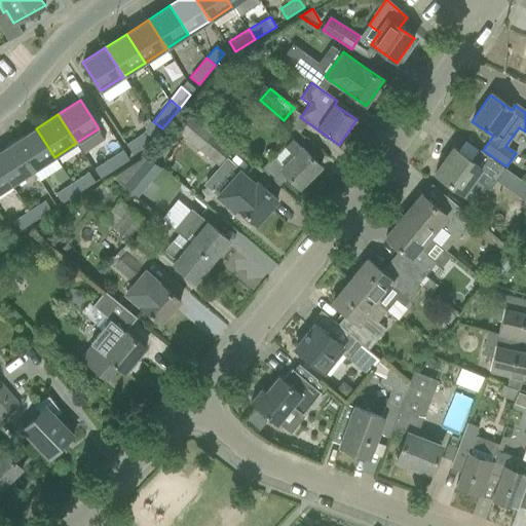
[(232,149),(199,121),(189,114),(177,129),(219,164),(232,149)]
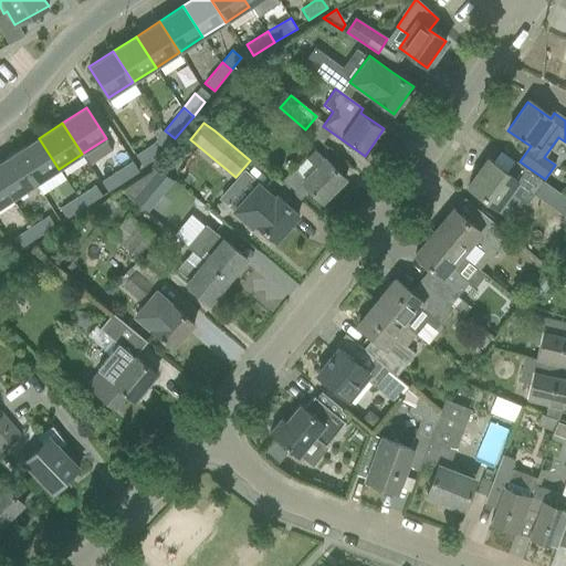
[(157,142),(156,143),(136,155),(142,166),(163,153),(175,138),(165,130),(163,134),(160,128),(153,133),(157,142)]
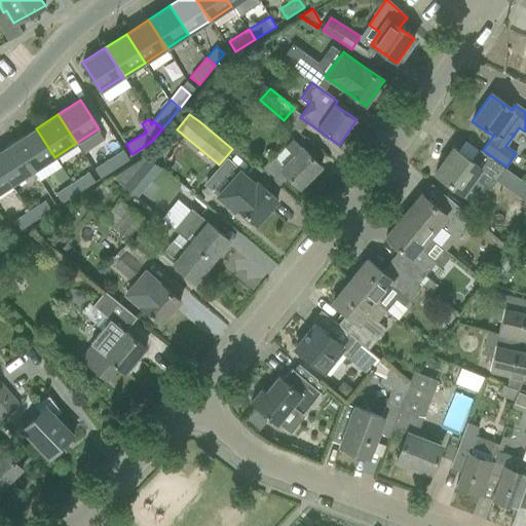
[(36,128),(14,142),(33,171),(54,157),(36,128)]
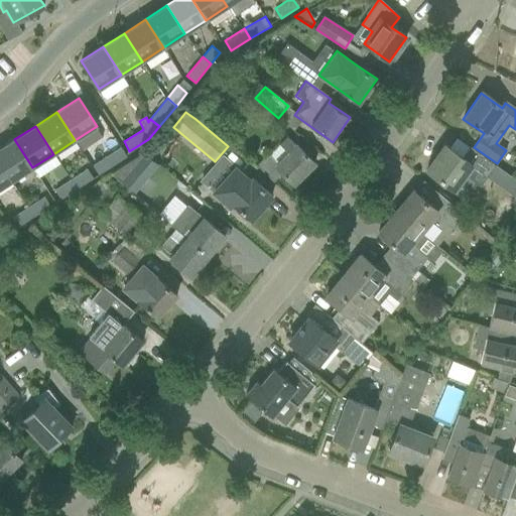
[(267,153),(256,164),(273,182),(282,173),(292,184),(314,163),(288,135),(279,144),(288,153),(277,163),(267,153)]
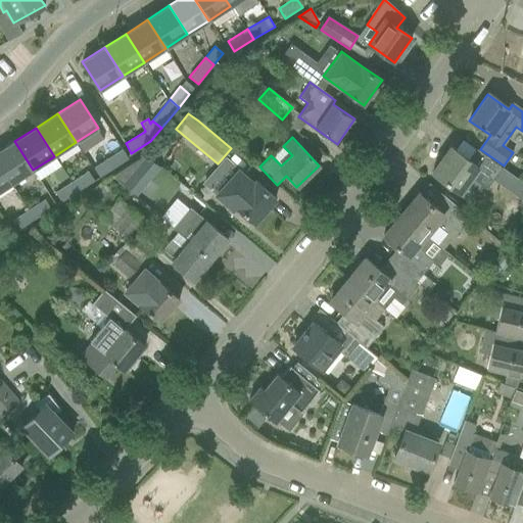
[(14,141),(0,150),(0,167),(11,184),(33,170),(14,141)]
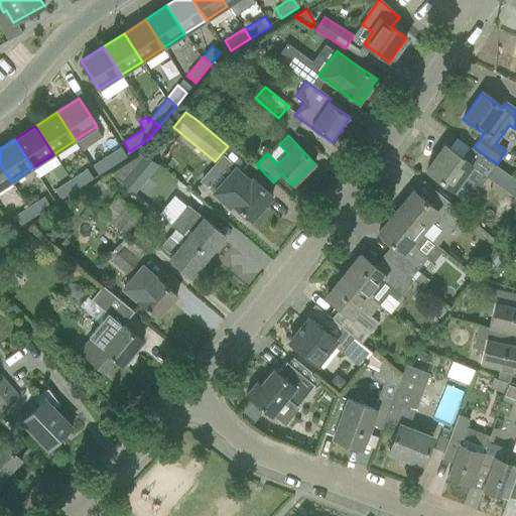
[(443,145),(426,170),(453,189),(452,190),(465,200),(476,183),(480,186),(490,172),(495,165),(475,151),(468,162),(462,158),(443,145)]
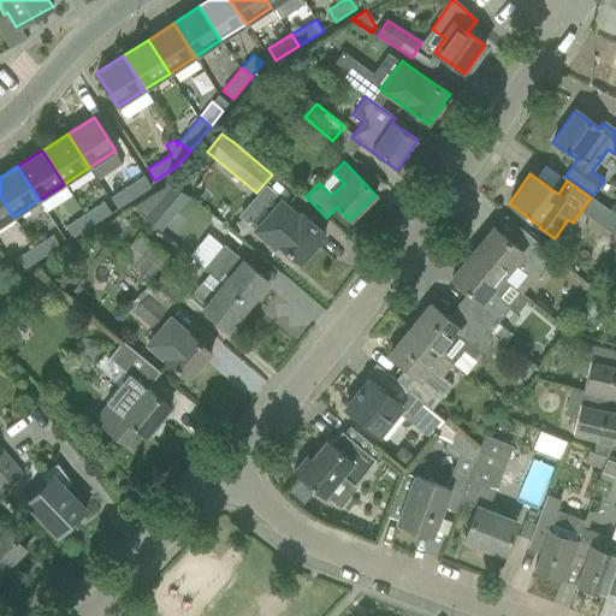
[(131,199),(150,187),(143,176),(124,189),(131,199)]
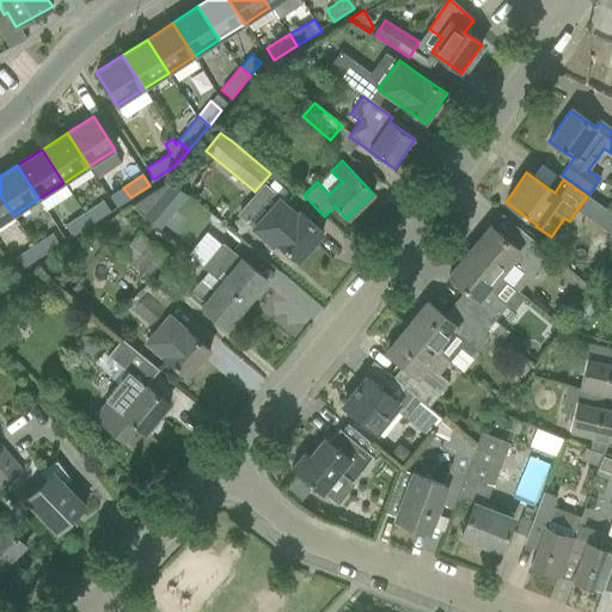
[(169,181),(130,206),(159,230),(187,195),(169,181)]
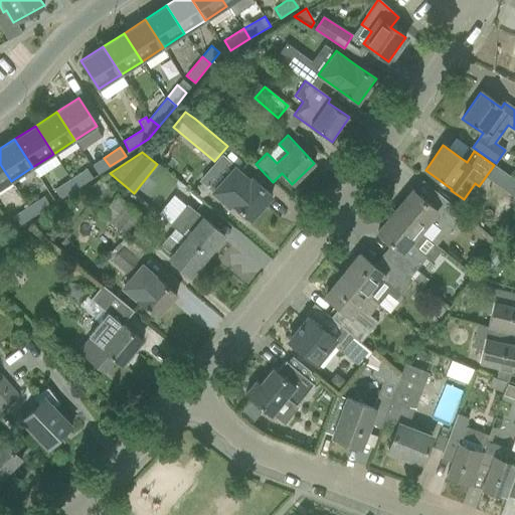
[(0,164),(0,188),(11,181),(0,164)]
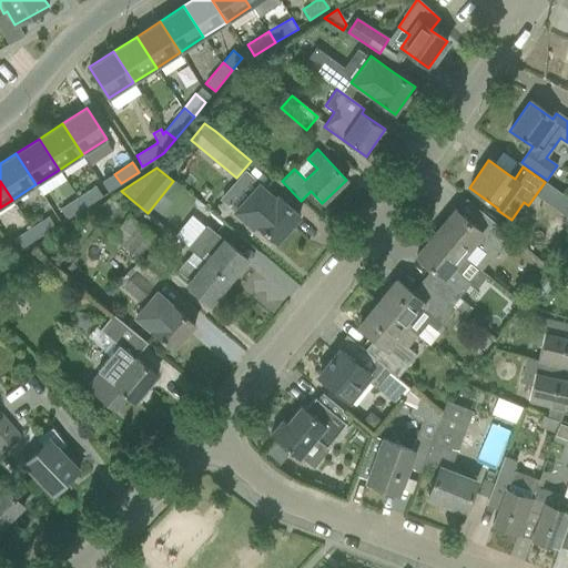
[(545,182),(539,190),(549,198),(556,190),(545,182)]
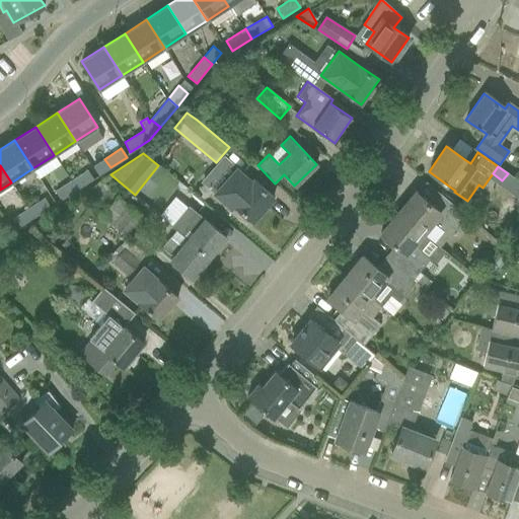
[(230,175),(215,194),(230,208),(233,204),(252,221),(273,198),(254,180),(240,168),(238,167),(230,175)]
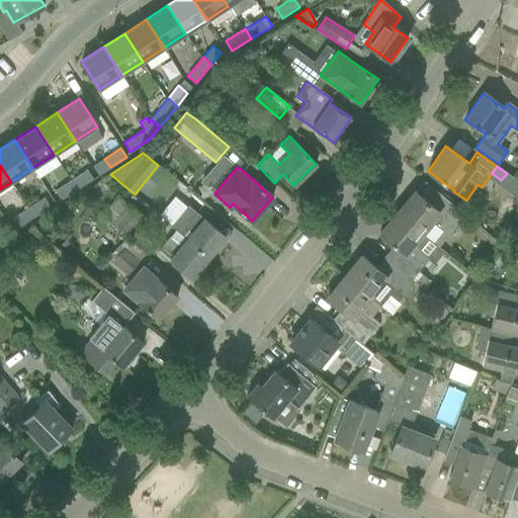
[(87,169),(71,180),(77,189),(92,179),(87,169)]
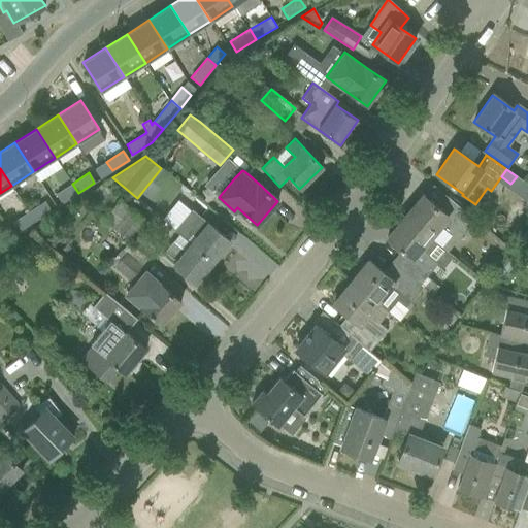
[(78,193),(72,184),(56,194),(62,204),(78,193)]
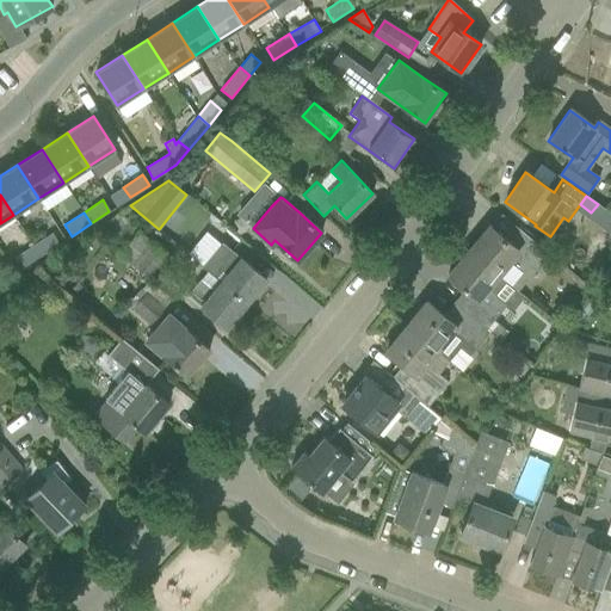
[(100,239),(128,223),(121,213),(91,232),(100,239)]
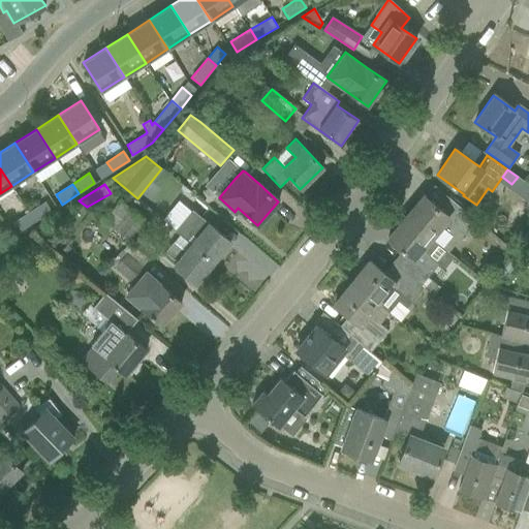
[(423,195),(405,217),(431,239),(440,227),(457,241),(474,219),(455,203),(445,214),(423,195)]
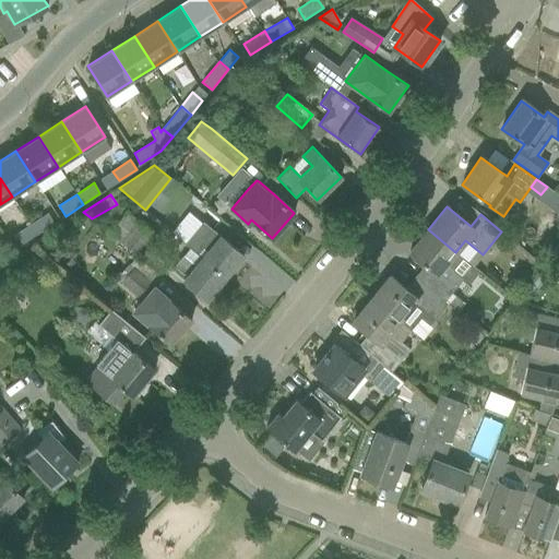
[(108,233),(138,257),(155,236),(127,212),(108,233)]
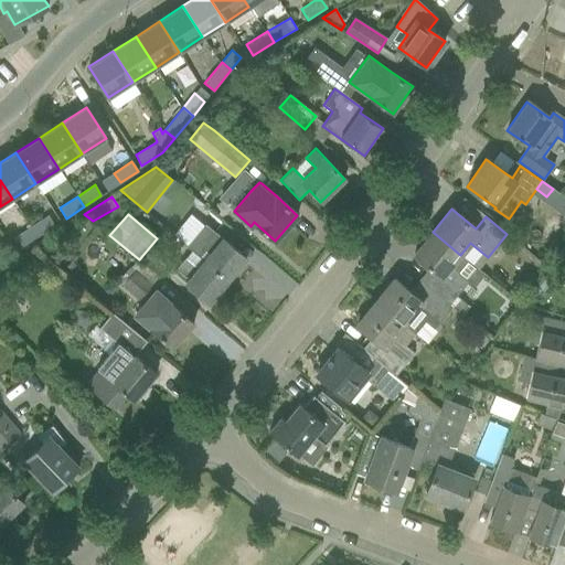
[(30,226),(36,237),(54,226),(48,215),(30,226)]
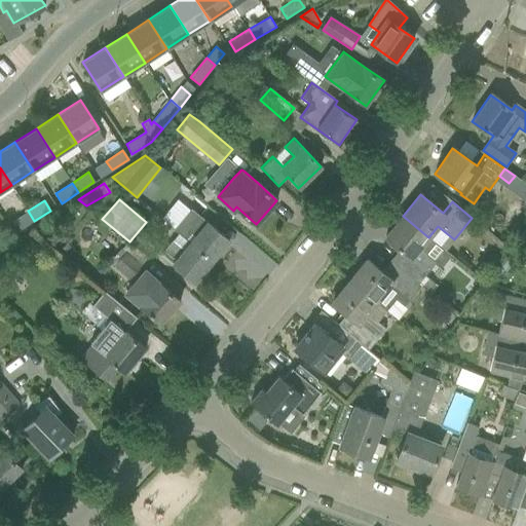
[(229,240),(208,223),(190,209),(175,228),(191,241),(213,260),(229,240)]
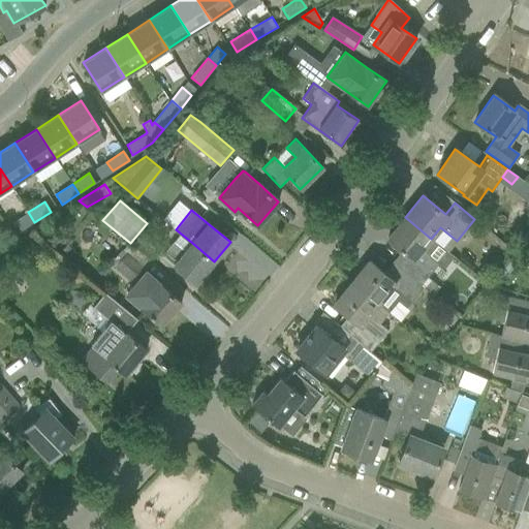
[(34,222),(28,212),(12,222),(18,232),(34,222)]
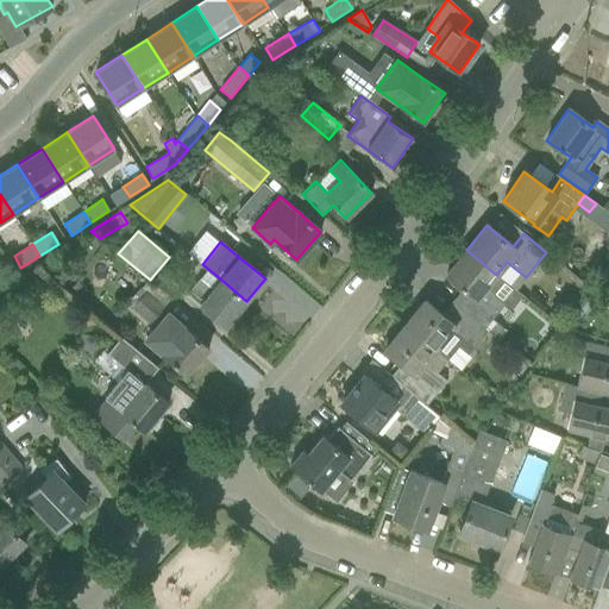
[(496,275),(466,250),(446,275),(470,294),(459,308),(487,330),(495,337),(503,328),(491,318),(503,303),(485,288),(496,275)]
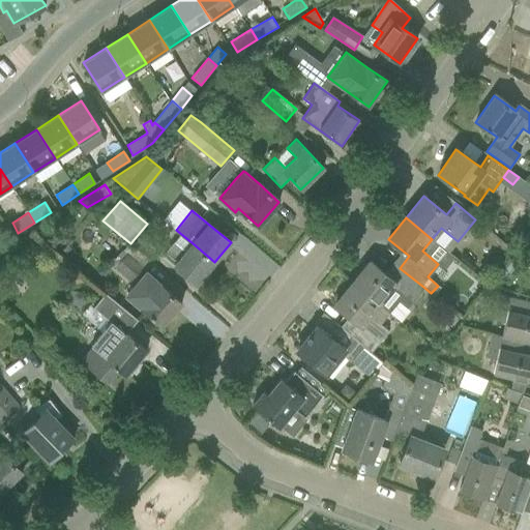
[(6,230),(0,237),(0,252),(15,238),(6,230)]
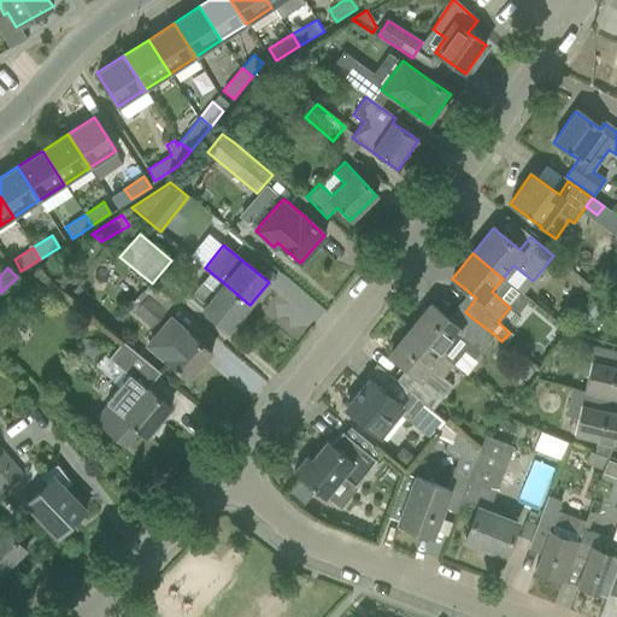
[(250,305),(224,283),(217,292),(205,282),(194,294),(207,305),(204,310),(229,330),(250,305)]
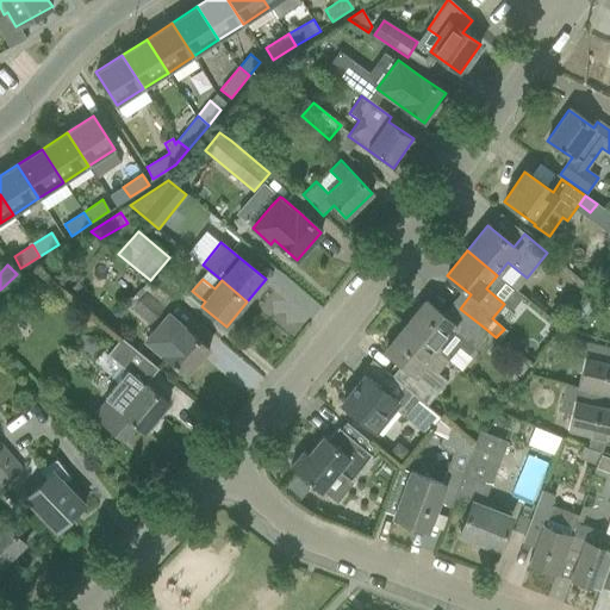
[(149,324),(172,299),(149,280),(141,291),(144,293),(131,309),(149,324)]
